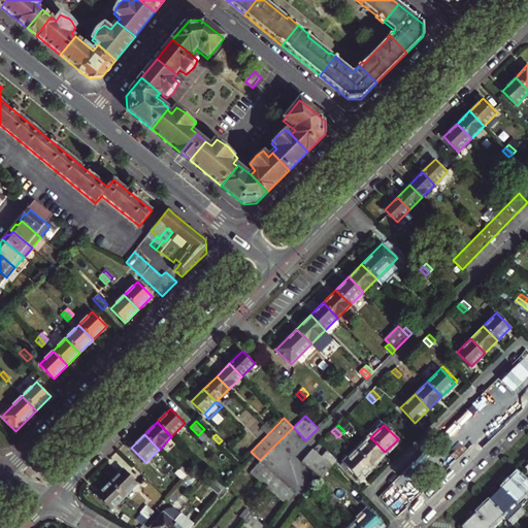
[(219,443),(212,437),(209,440),(216,447),(219,443)]
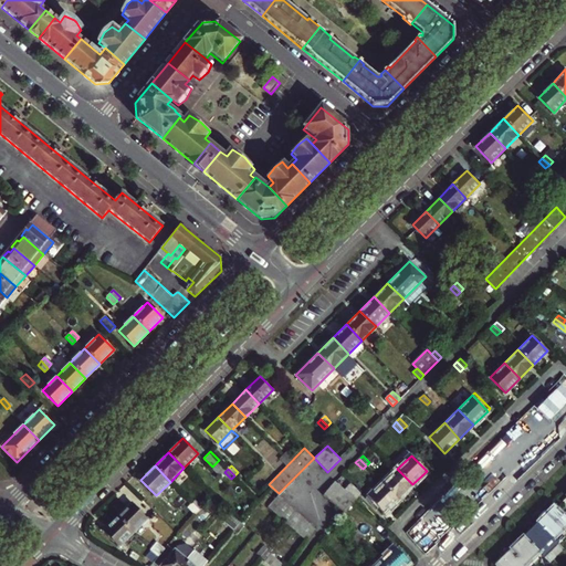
[(399,499),(412,484),(397,469),(384,483),(399,499)]
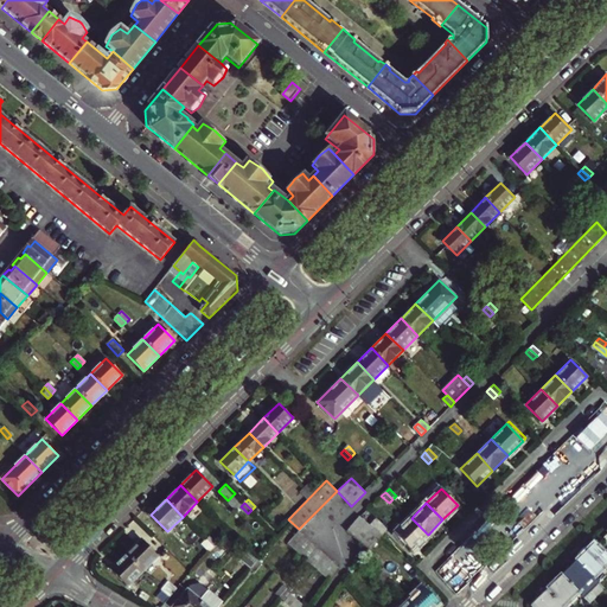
[(346,530),(355,537),(368,523),(360,517),(359,516),(346,530)]
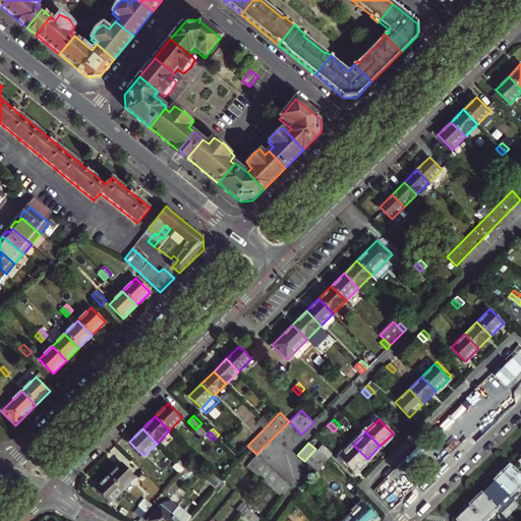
[(322,454),(328,460),(333,454),(323,445),(317,451),(322,454)]
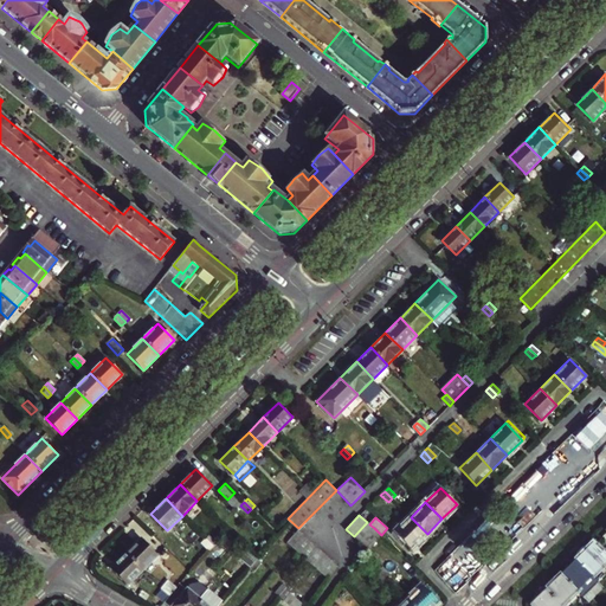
[(427,534),(411,517),(395,533),(412,549),(427,534)]
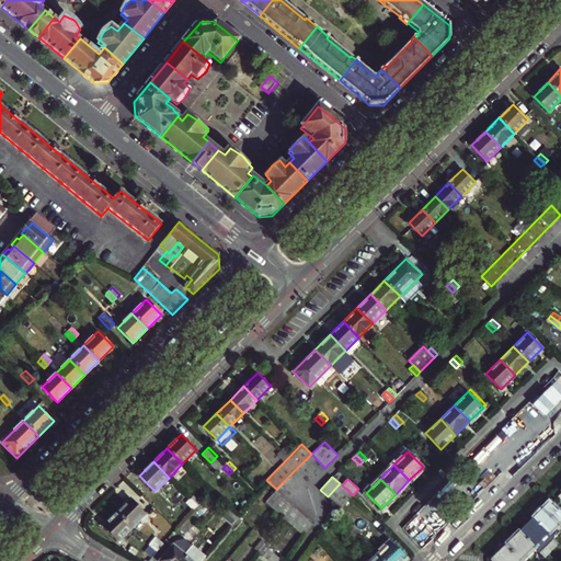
[(340,483),(328,496),(334,502),(346,489),(342,485),(340,483)]
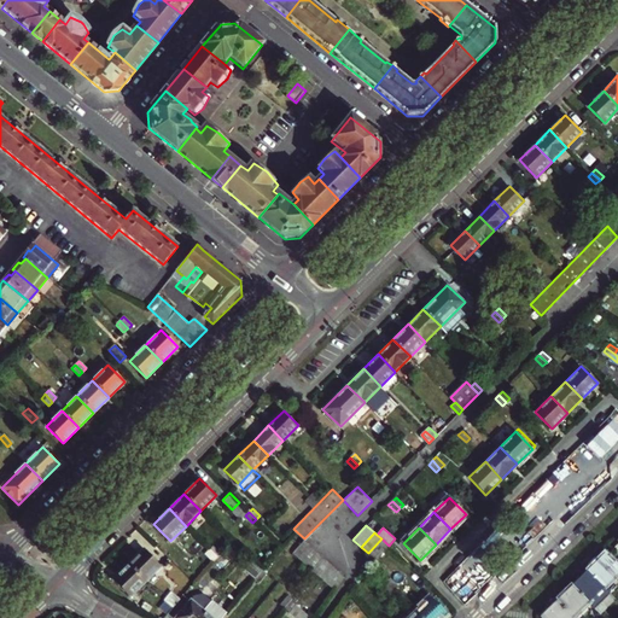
[(345,577),(304,538),(293,552),(334,589),(345,577)]
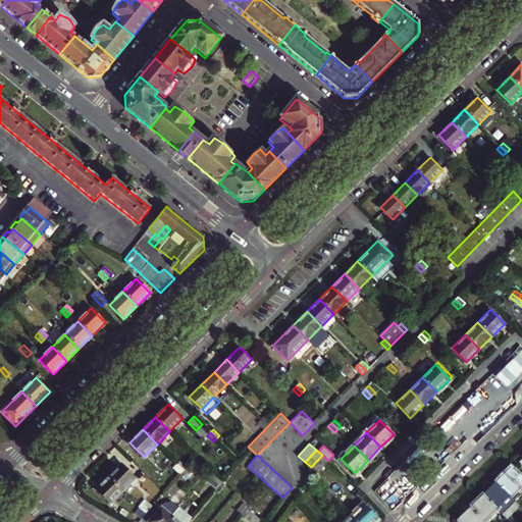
[(322,455),(311,467),(317,473),(328,461),(322,455)]
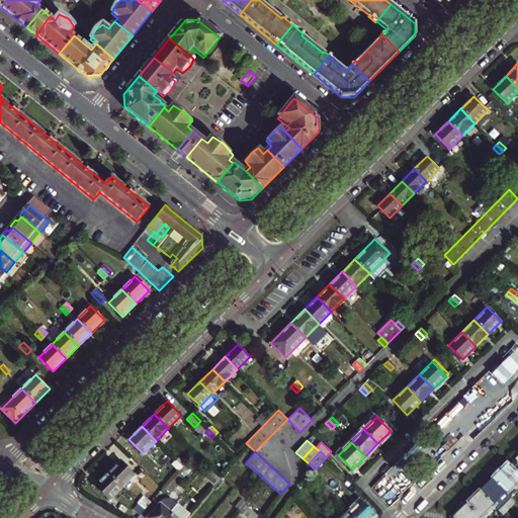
[(176,461),(182,467),(185,464),(179,457),(176,461)]
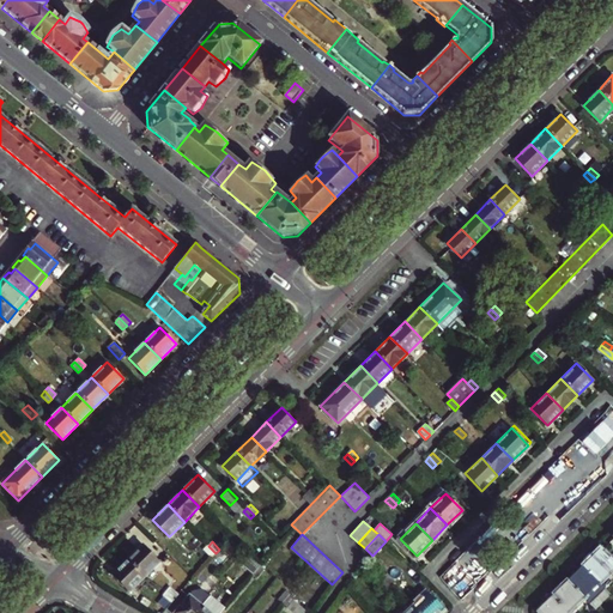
[(144,545),(128,559),(145,576),(161,562),(144,545)]
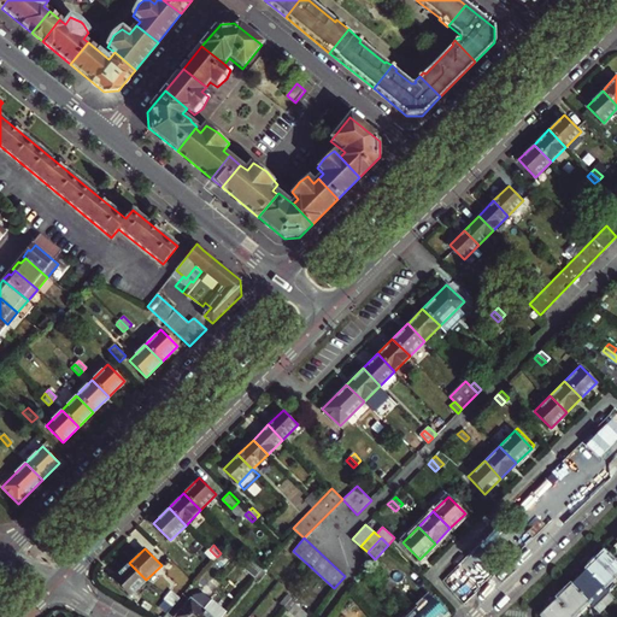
[(213,560),(217,557),(210,550),(206,553),(213,560)]
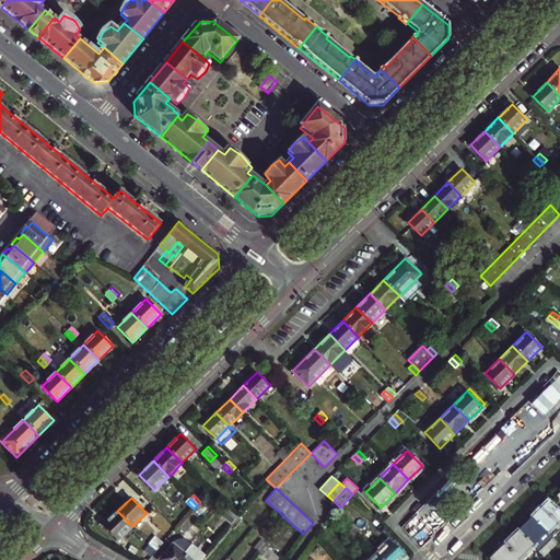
[(559,514),(549,503),(535,517),(546,529),(559,515),(559,514)]
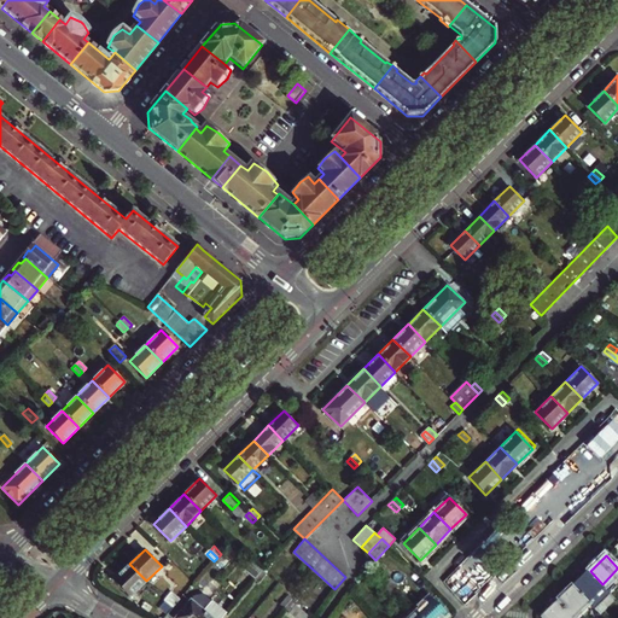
[(130,596),(146,581),(129,564),(114,579),(130,596)]
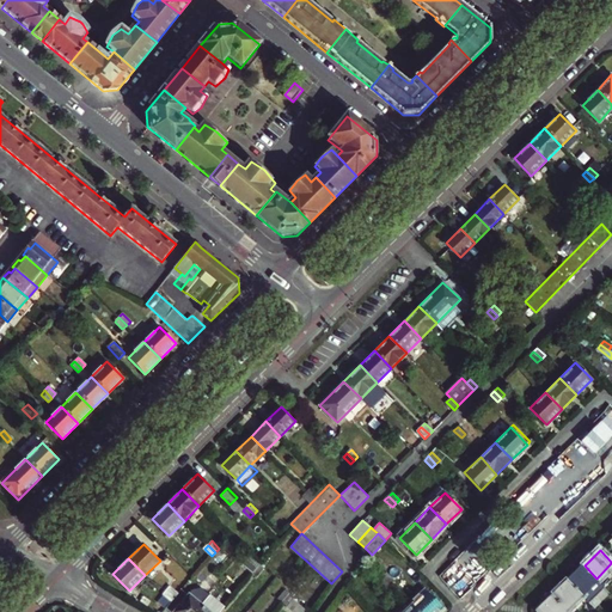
[(187,570),(176,560),(169,567),(179,576),(187,570)]
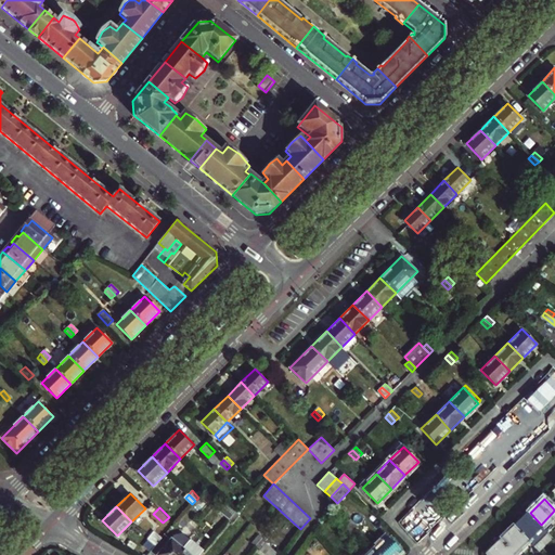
[(230,519),(236,511),(233,508),(227,515),(230,519)]
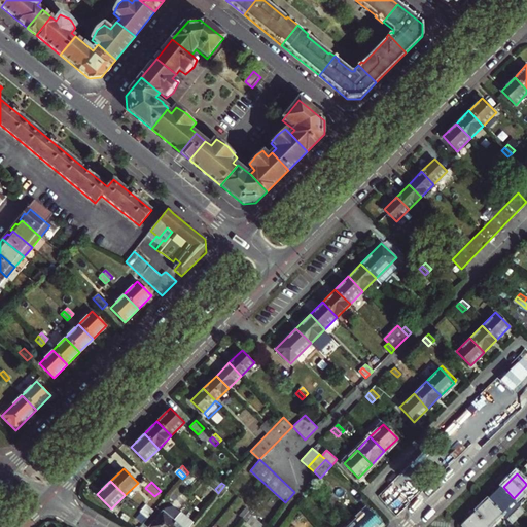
[(229,489),(224,485),(218,493),(221,496),(229,489)]
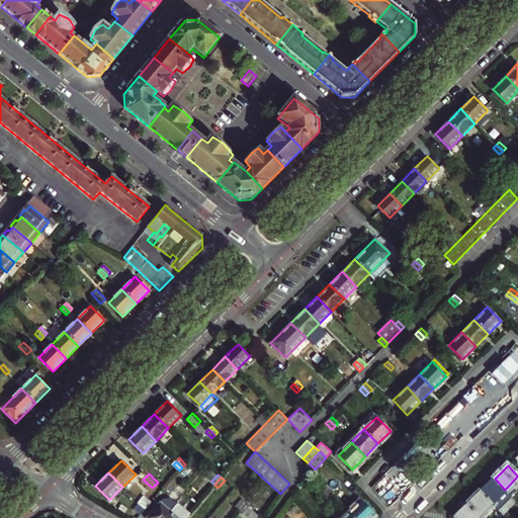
[(495,479),(482,491),(492,503),(505,490),(495,479)]
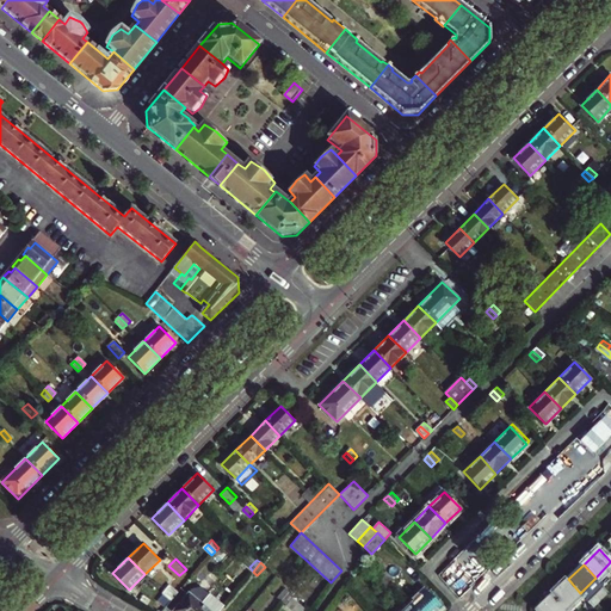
[(386,572),(382,575),(389,582),(394,579),(386,572)]
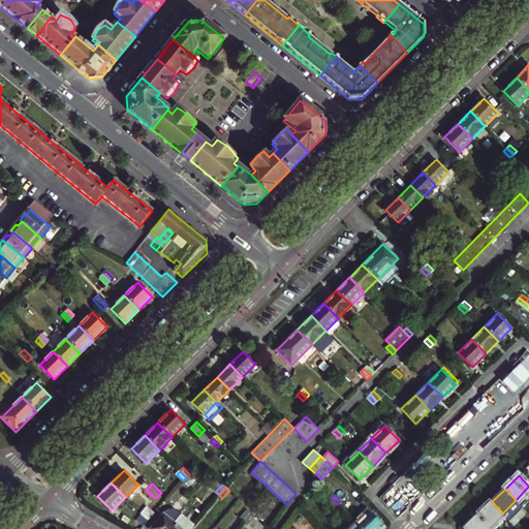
[(334,507),(337,504),(331,498),(328,501),(334,507)]
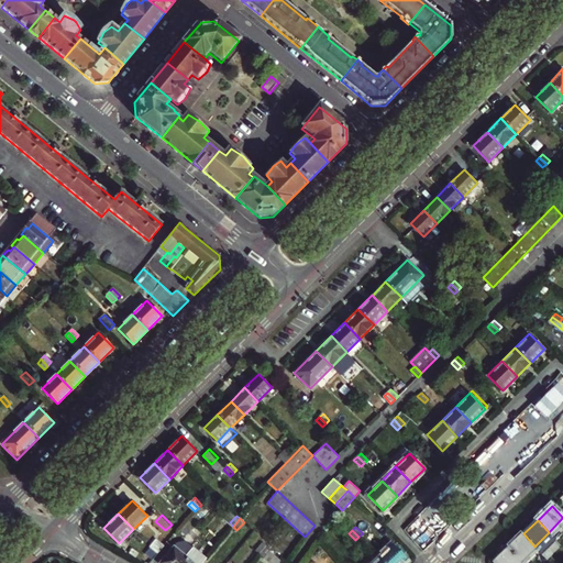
[(523,533),(509,548),(521,560),(534,547),(523,533)]
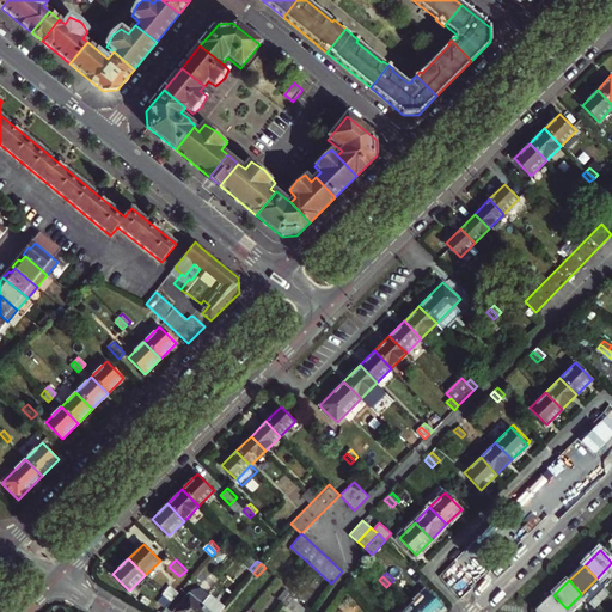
[(170,587),(167,591),(176,598),(179,594),(170,587)]
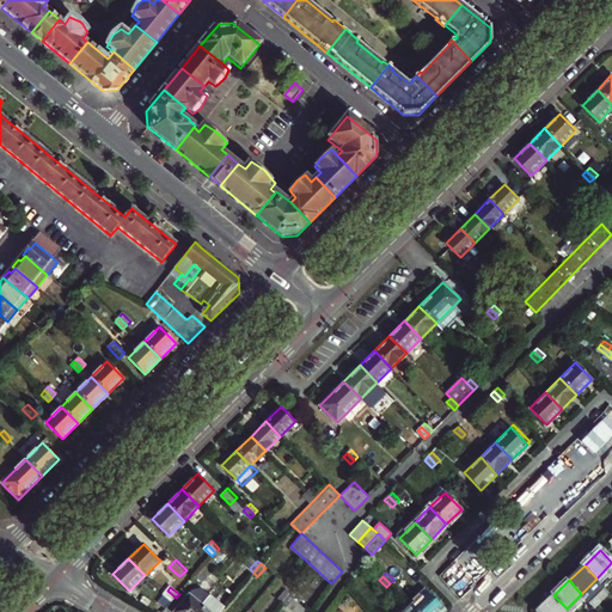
[(283,601),(289,593),(286,589),(279,598),(283,601)]
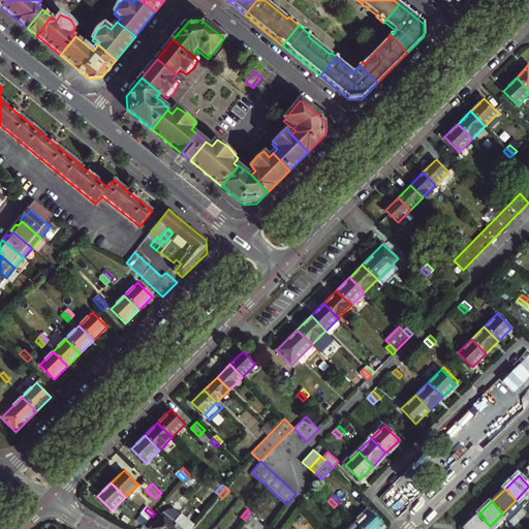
[(145,510),(142,515),(149,521),(152,517),(145,510)]
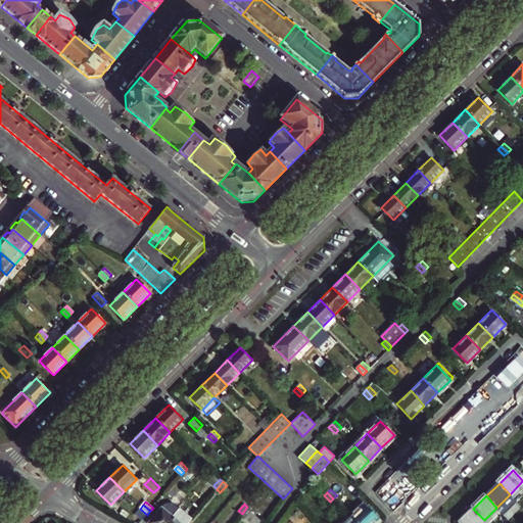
[(365,505),(351,517),(357,522),(374,522),(379,519),(365,505)]
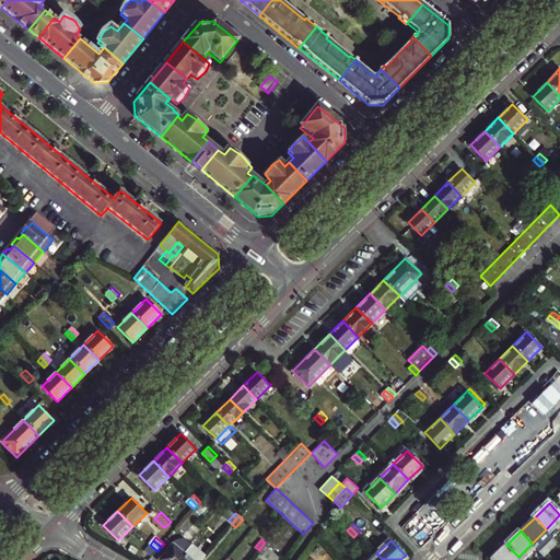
[(265,543),(259,550),(263,553),(261,555),(267,559),(277,559),(279,558),(268,547),(269,546),(265,543)]
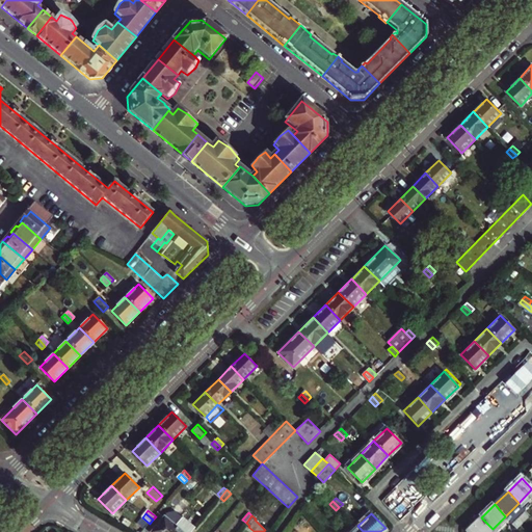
[(183,531),(164,516),(151,531),(183,531)]
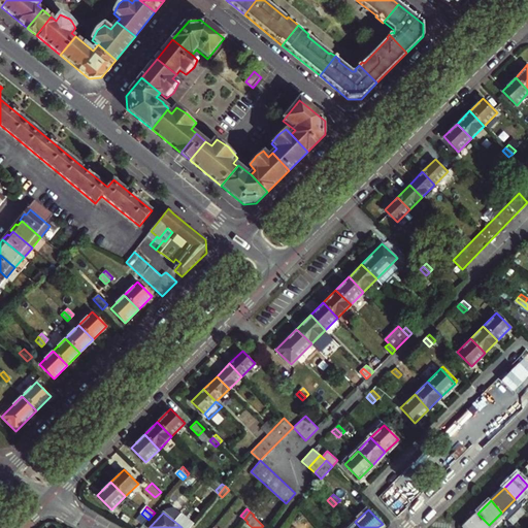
[(491,527),(489,525),(477,514),(464,527),(491,527)]
